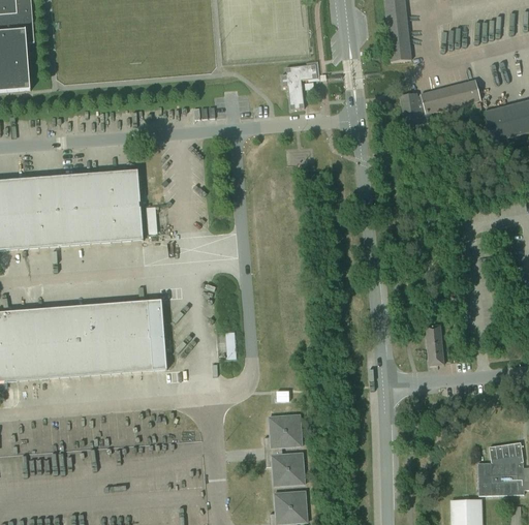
[(34,40),(30,0),(0,0),(0,90),(29,88),(29,89),(30,89),(27,41),(34,40)]
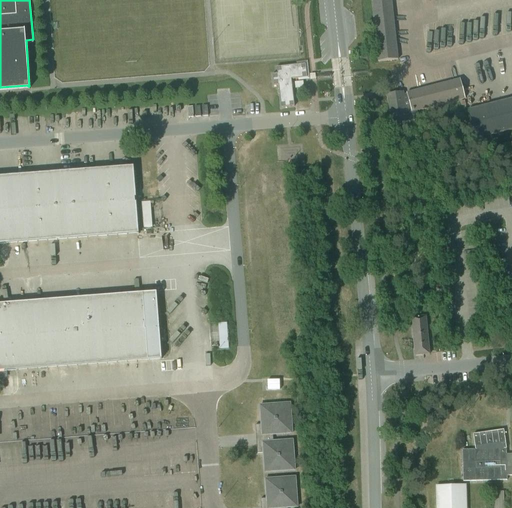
[(398,56),(391,0),(371,0),(378,59),(398,56)]
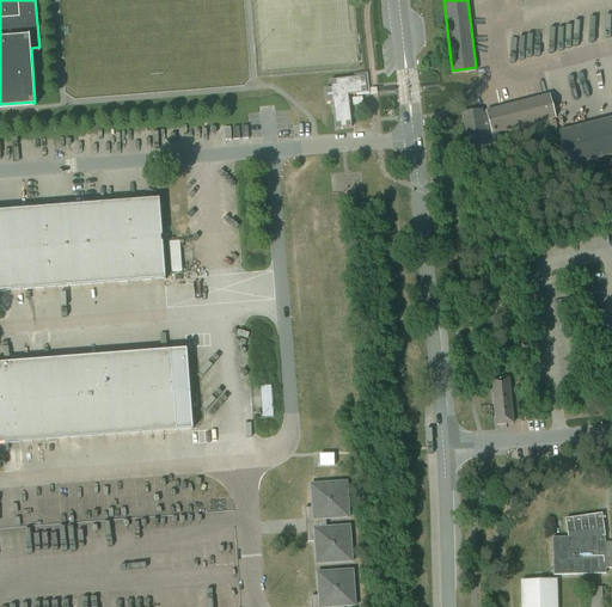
[(365,73),(330,77),(331,84),(325,85),(326,98),(332,98),(336,126),(352,123),(348,91),(367,89),(365,73)]
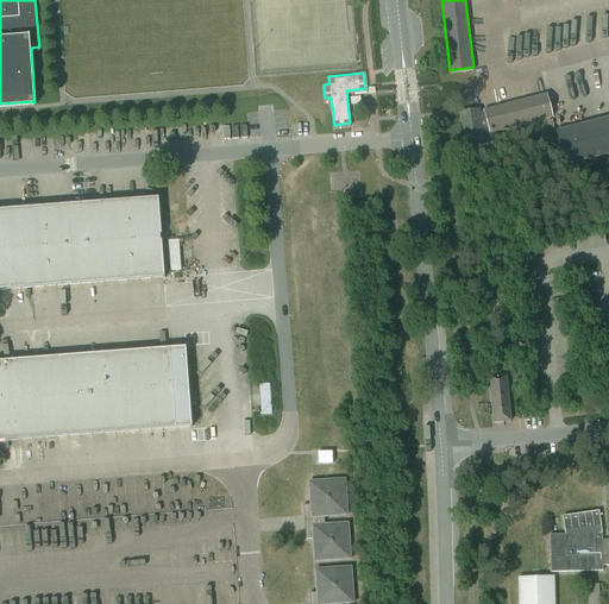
[(484,108),(484,111),(479,111),(479,106),(462,108),(466,143),(497,139),(495,127),(553,113),(547,90),(545,92),(500,102),(500,104),(494,105),(493,105),(485,107),(485,106),(483,107),(484,108)]
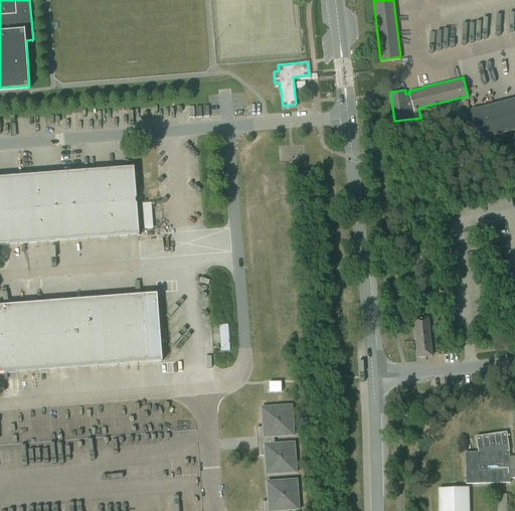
[(514,127),(514,96),(472,108),(479,137),(514,127)]
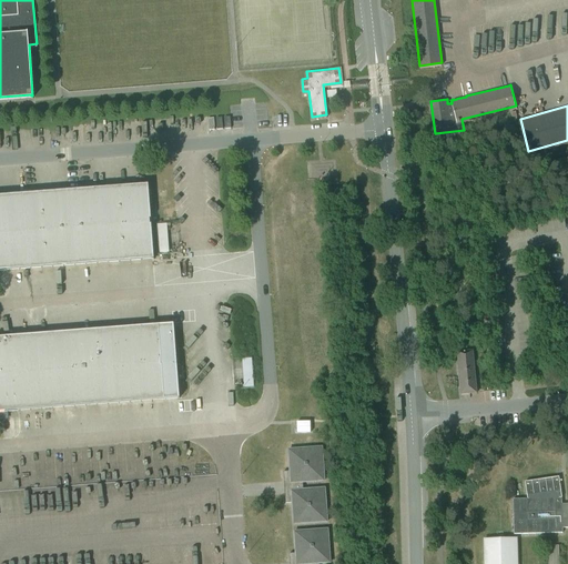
[(0,265),(153,254),(151,220),(150,220),(149,214),(151,214),(148,180),(0,191),(0,265)]
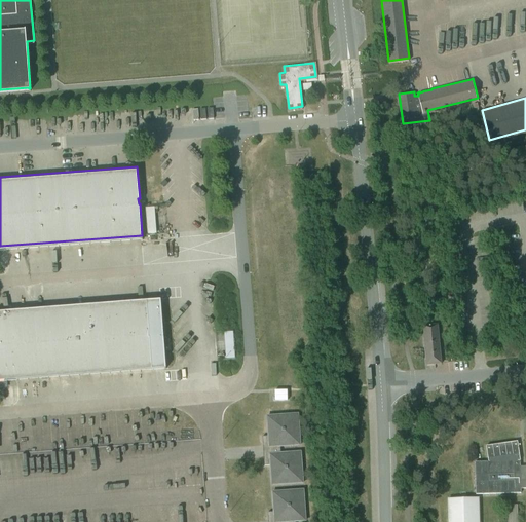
[(156,230),(154,204),(146,204),(148,231),(156,230)]
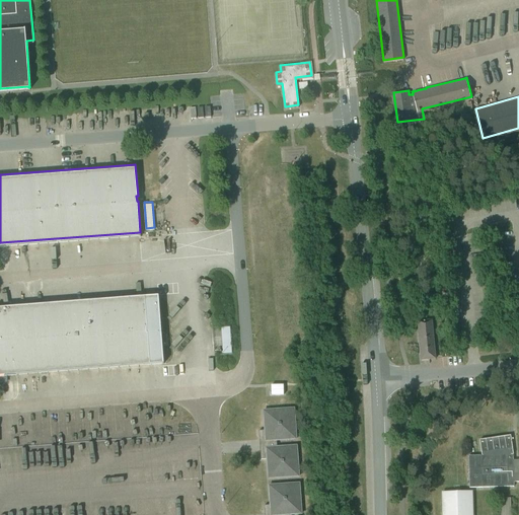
[(0,305),(0,373),(16,372),(17,372),(149,362),(150,362),(163,361),(158,293),(145,294),(144,294),(0,305)]
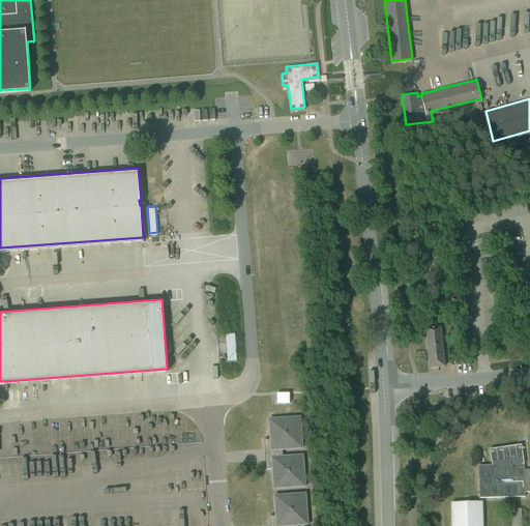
[(444,359),(444,357),(440,324),(425,325),(430,364),(439,363),(439,359),(444,359)]
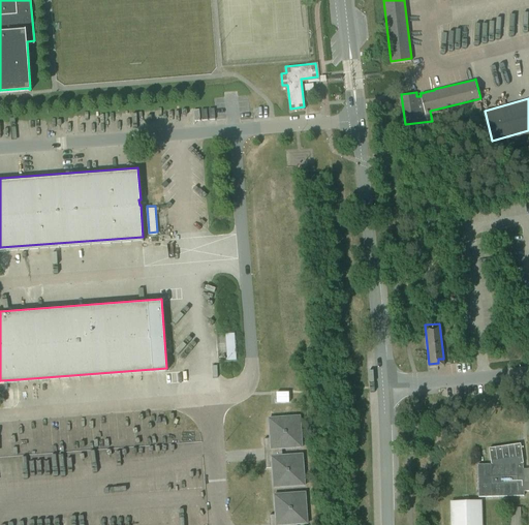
[(305,483),(304,475),(302,452),(282,453),(282,445),(302,444),(300,413),(269,415),(270,435),(263,436),(265,444),(267,448),(268,454),(265,456),(266,465),(272,465),(273,485),(305,483)]
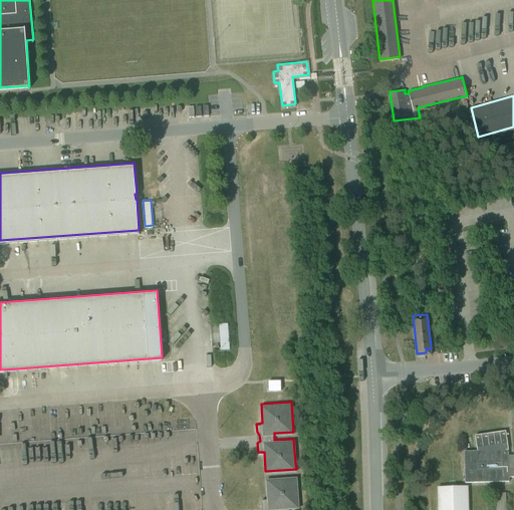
[(513,452),(508,453),(508,448),(505,429),(475,433),(477,448),(464,449),(465,480),(509,479),(509,474),(513,474),(513,452)]
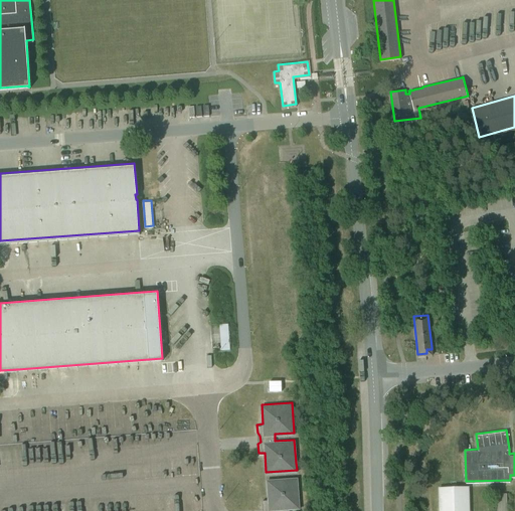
[(289,510),(289,508),(299,507),(297,477),(267,479),(268,498),(262,499),(263,507),(266,510),(265,510),(289,510)]
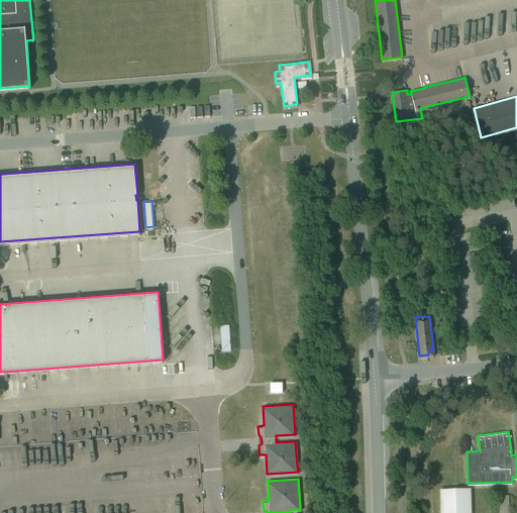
[(470,512),(470,488),(471,488),(471,487),(457,487),(453,487),(440,488),(441,488),(441,512),(470,512)]
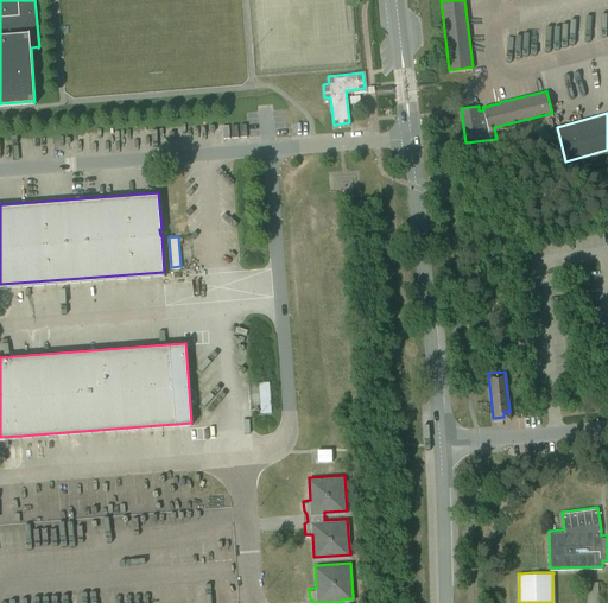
[(584,602),(597,602),(597,579),(584,581),(584,602)]
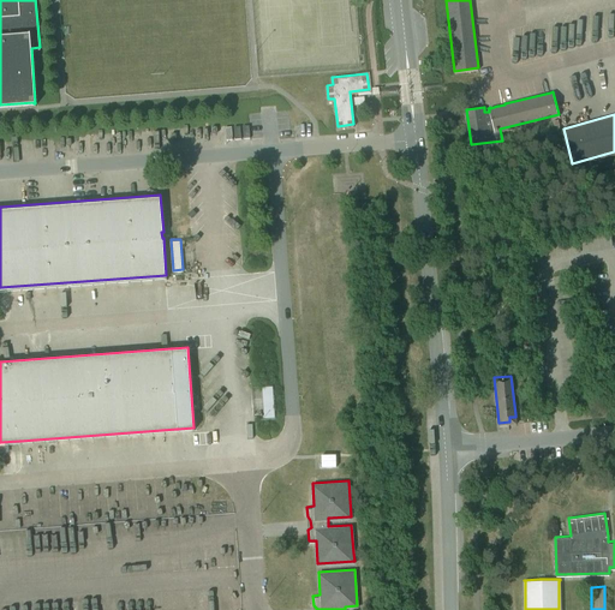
All buildings are outlined.
